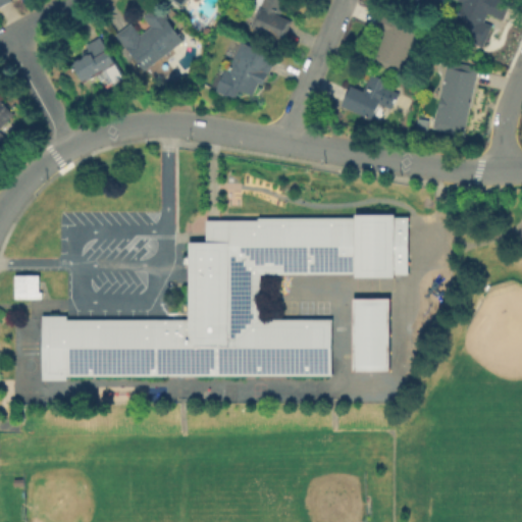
[(293,19),(284,40),(251,25),(262,0),(286,0),(280,13),(293,19)]
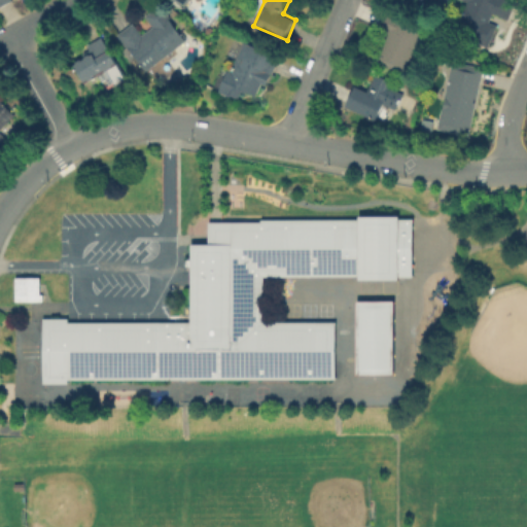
[(432,0),(429,8),(423,6),(420,14),(392,2),(392,0),(432,0)]
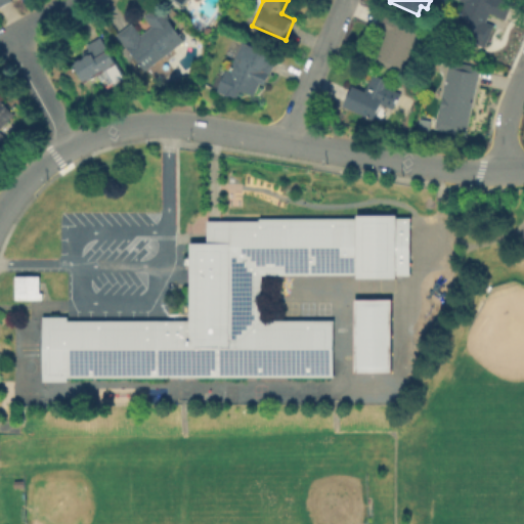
[(496,0),(511,6),(503,24),(488,17),(484,26),(492,29),(482,51),(449,37),(463,6),(455,3),(456,0),(496,0)]
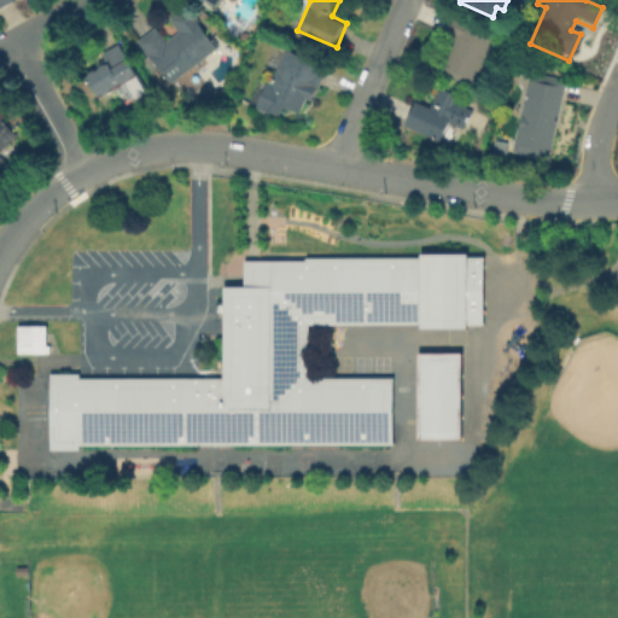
[(217,48),(173,83),(155,59),(153,60),(139,42),(157,28),(168,42),(180,33),(170,19),(186,7),(217,48)]
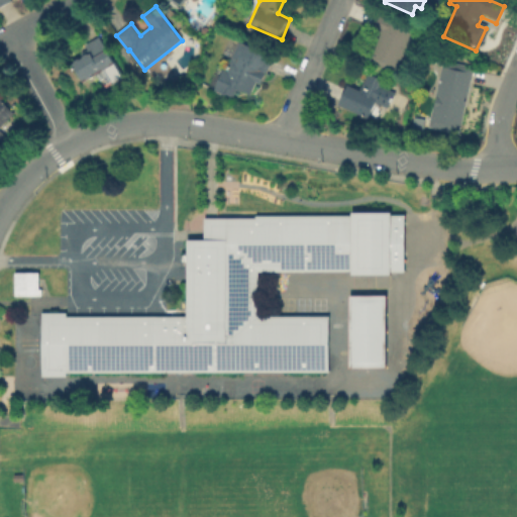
[(415,26),(396,69),(367,56),(379,30),(371,26),(379,9),(415,26)]
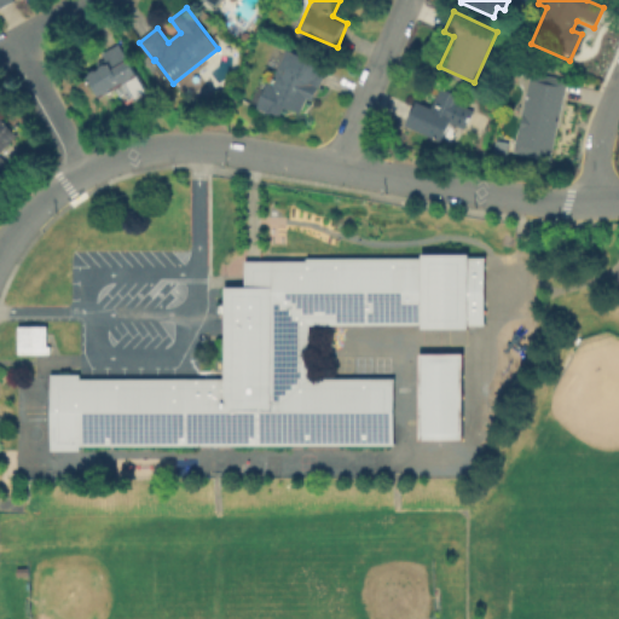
[(137,71),(99,94),(87,74),(109,61),(103,51),(119,41),(137,71)]
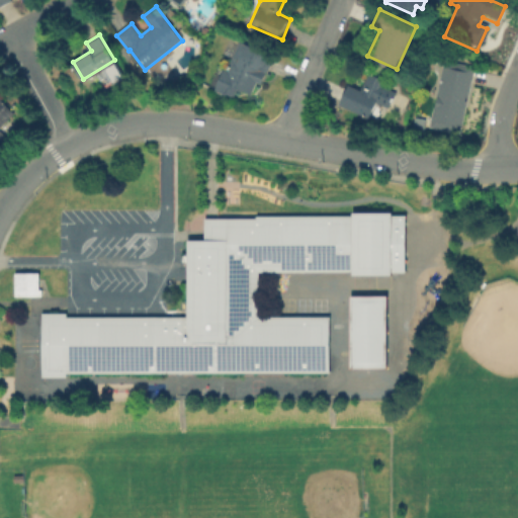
[(241,41),(276,58),(269,75),(268,74),(264,85),(259,83),(254,95),(245,92),(244,93),(239,92),(237,99),(216,91),(225,68),(228,70),(241,41)]
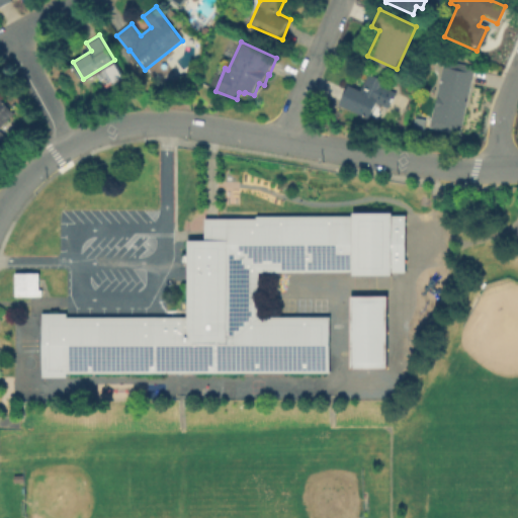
[(473,69),(458,137),(427,130),(442,62),(473,69)]
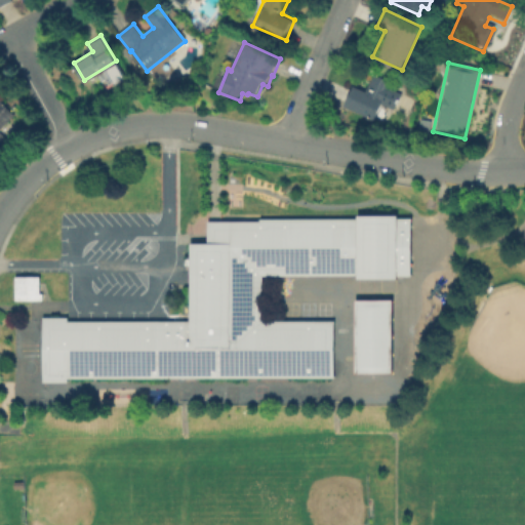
[(393,81),(385,98),(384,98),(375,119),(345,106),(354,84),(365,89),(373,72),(393,81)]
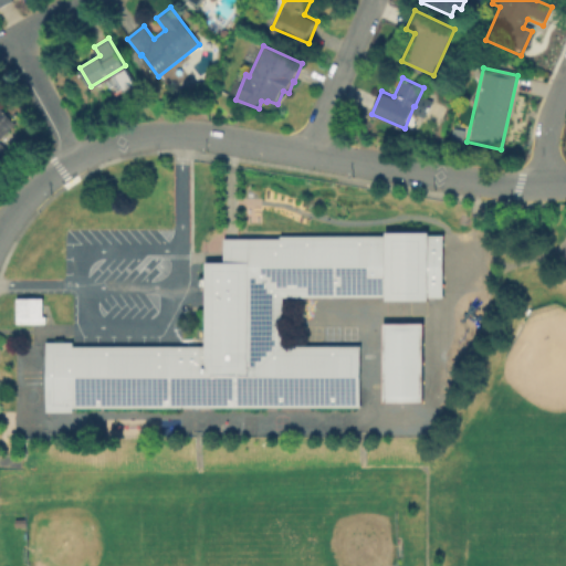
[(0,106),(16,122),(0,137),(0,106)]
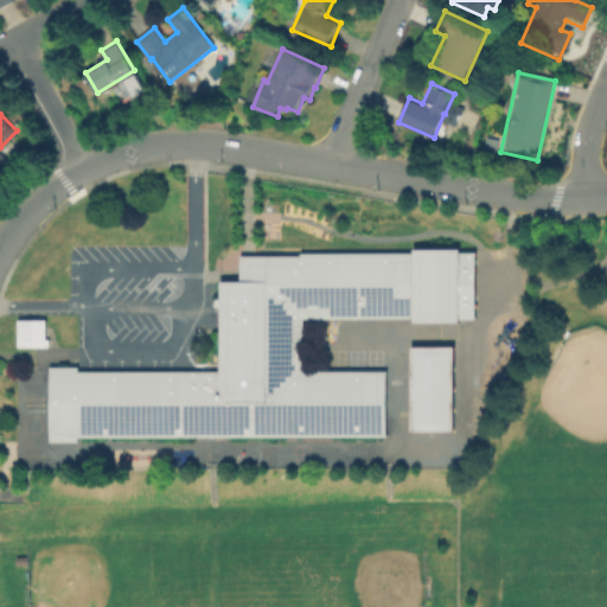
[(48,366),(49,441),(77,441),(77,438),(388,435),(387,370),(304,370),(304,319),(414,318),(414,321),(460,321),(460,318),(475,318),(475,251),(459,251),(459,248),(413,248),(413,253),(300,254),(300,256),(240,256),(240,280),(218,280),(219,370),(77,371),(77,366),(48,366)]
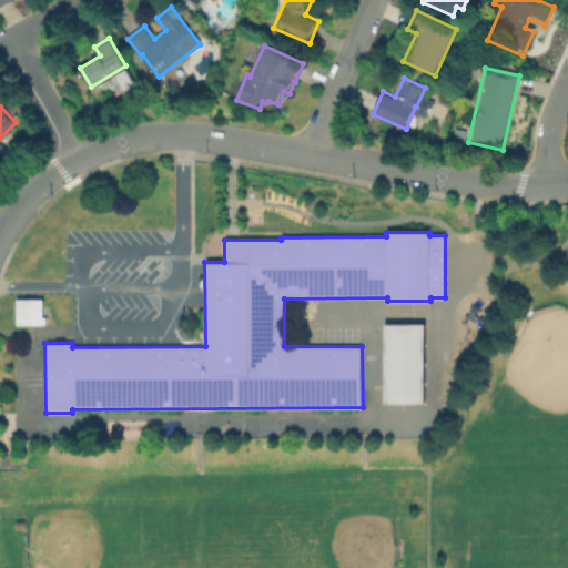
[(14,300),(14,325),(44,325),(46,318),(42,318),(42,300),(14,300)]
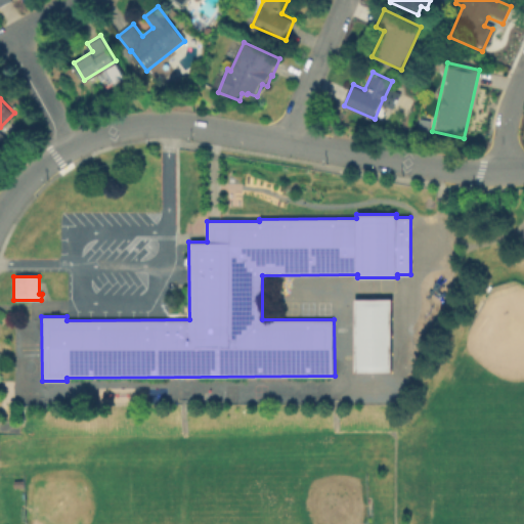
[(355,299),(355,373),(393,373),(392,299),(355,299)]
